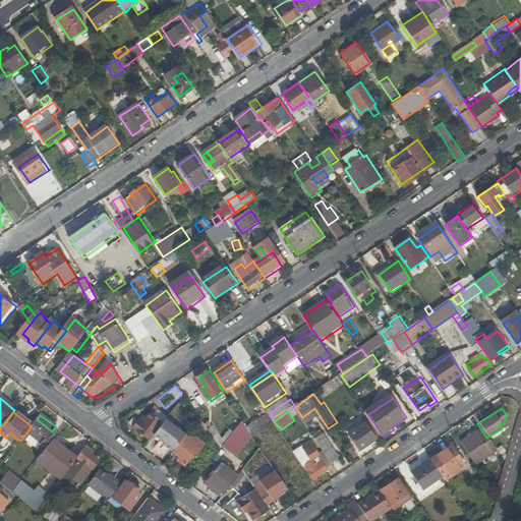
[(138,430),(154,443),(159,437),(168,425),(155,415),(147,425),(145,423),(138,430)]
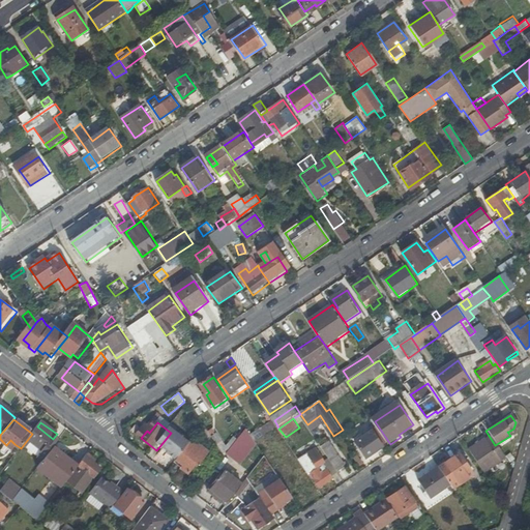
[(32,434),(21,448),(40,465),(52,450),(58,442),(53,439),(37,427),(32,434)]
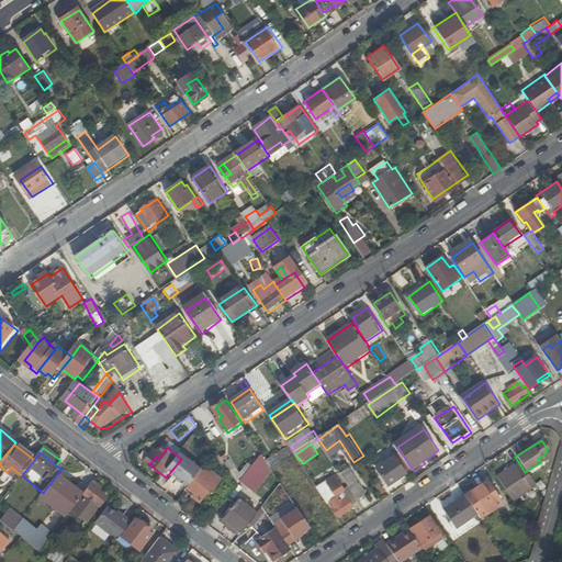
[(181,459),(171,471),(183,480),(181,482),(191,491),(206,471),(184,453),(181,459)]
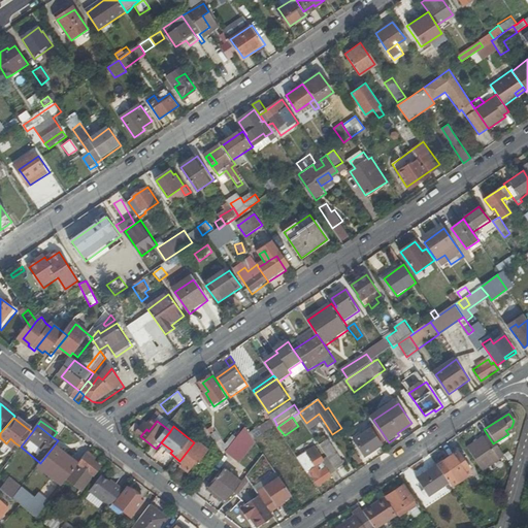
[(206,426),(197,437),(207,444),(215,437),(206,426)]
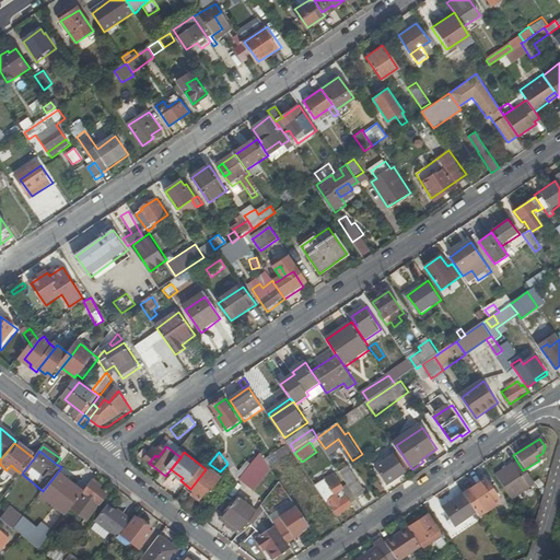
[(345,463),(337,453),(331,457),(338,468),(345,463)]
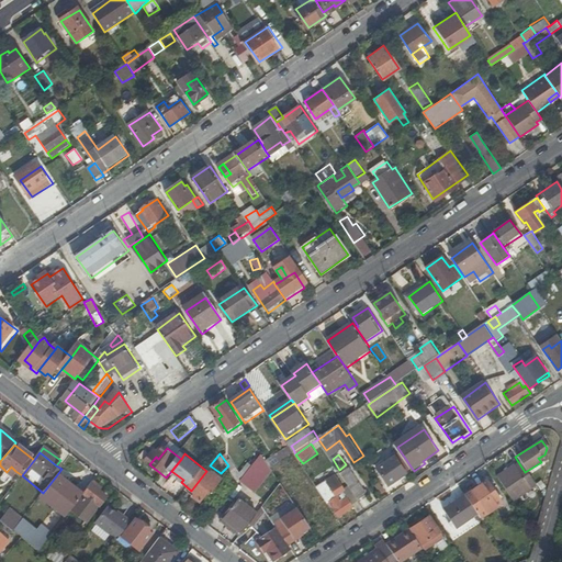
[(380,469),(391,484),(408,472),(409,471),(398,457),(397,456),(380,469)]
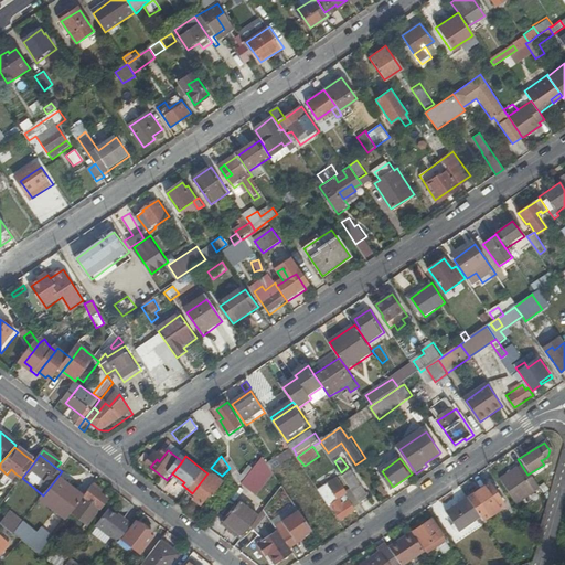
[(247,486),(260,496),(277,475),(275,471),(272,467),(267,460),(247,486)]
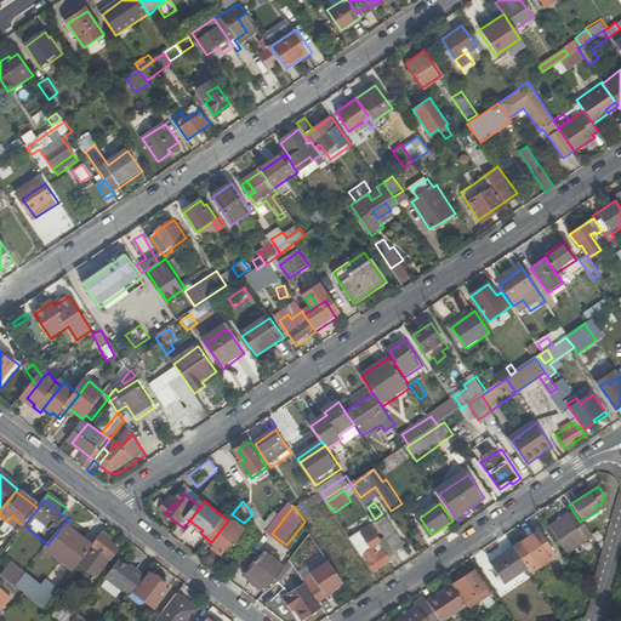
[(564,516),(546,529),(564,556),(584,542),(564,516)]
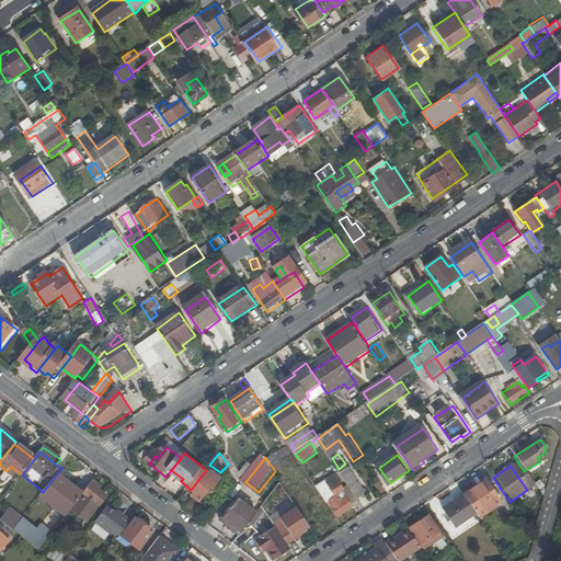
[(191,490),(189,493),(204,504),(212,493),(214,495),(225,481),(207,468),(206,470),(191,490)]
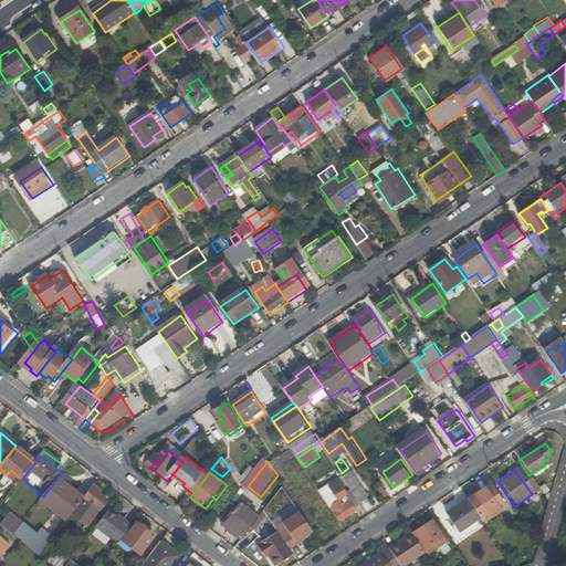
[(0,491),(6,493),(11,480),(0,475),(0,491)]
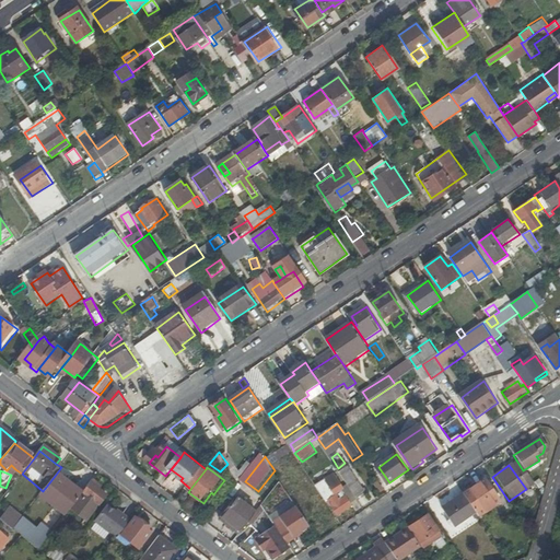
[(349,494),(336,475),(318,487),(342,520),(359,509),(349,494)]
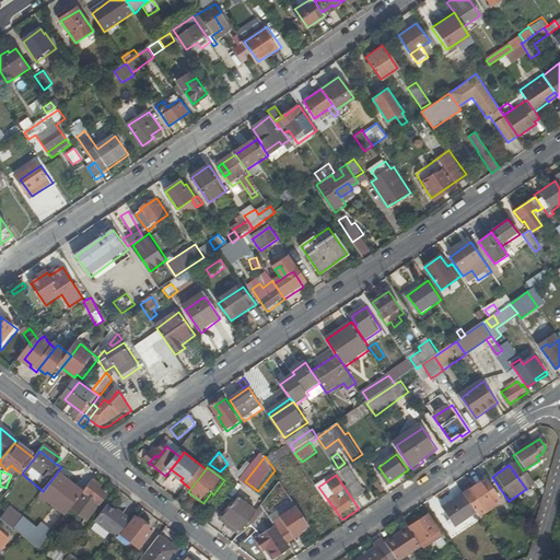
[(43,491),(39,496),(65,516),(69,510),(81,496),(55,476),(43,491)]
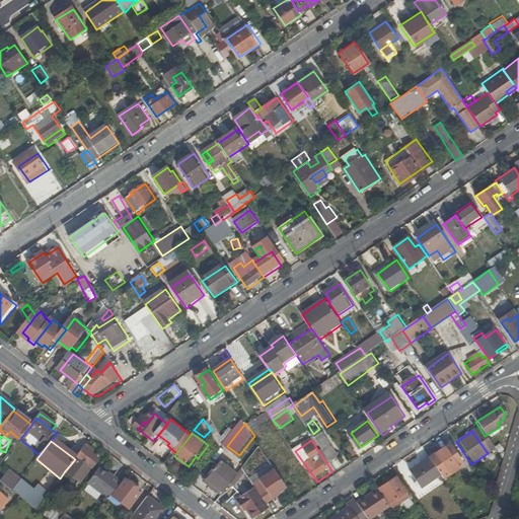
[(447,445),(427,459),(438,475),(442,482),(462,467),(447,445)]
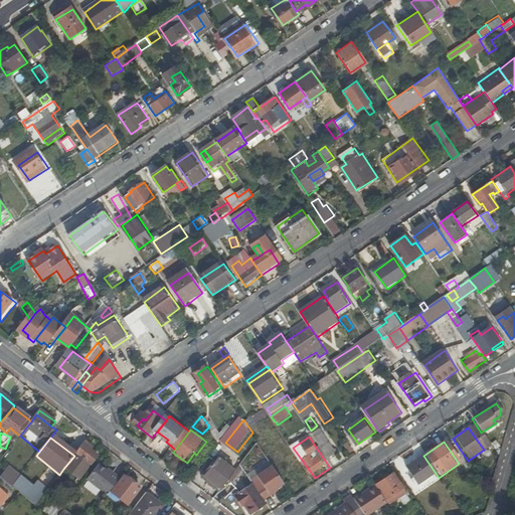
[(97,458),(81,446),(74,455),(90,467),(97,458)]
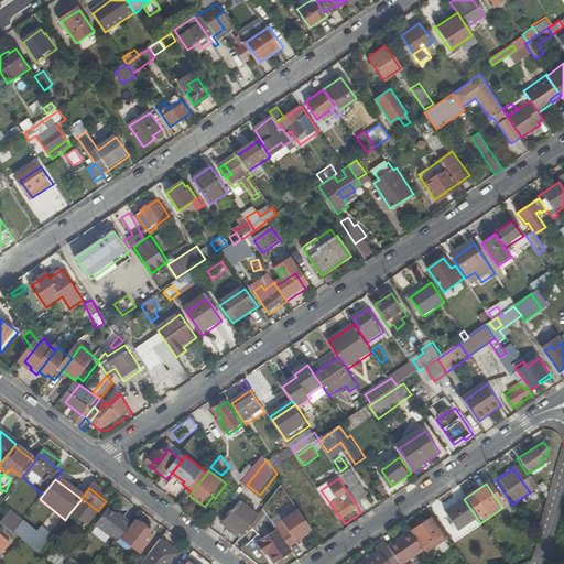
[(356,494),(351,498),(361,512),(367,509),(356,494)]
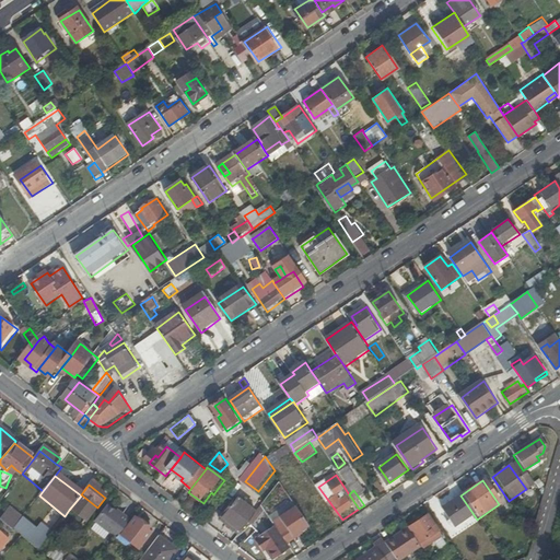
[(81,496),(69,510),(85,523),(97,508),(81,494),(81,496)]
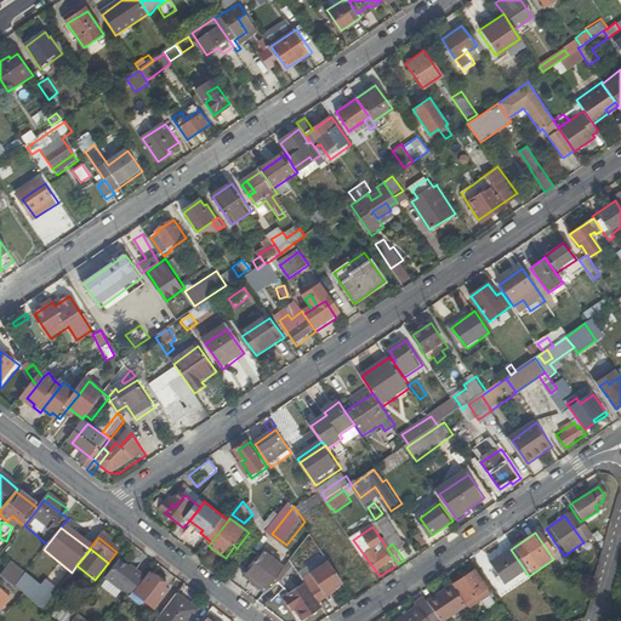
[(524,569),(511,550),(486,567),(501,586),(524,569)]
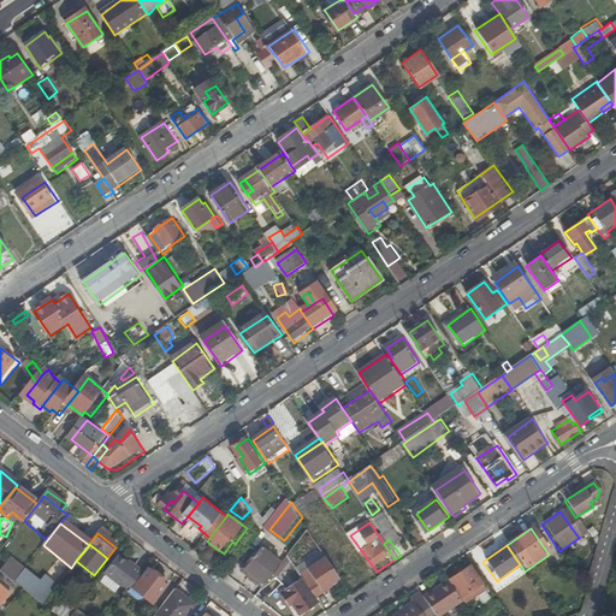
[(247,572),(268,587),(285,566),(264,550),(247,572)]
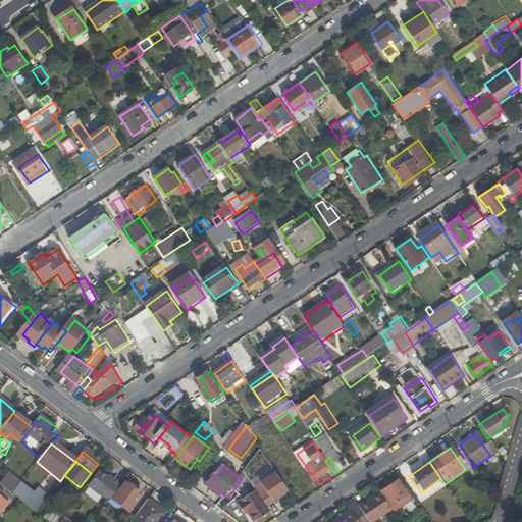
[(97,503),(100,497),(106,500),(117,480),(97,469),(82,493),(97,503)]
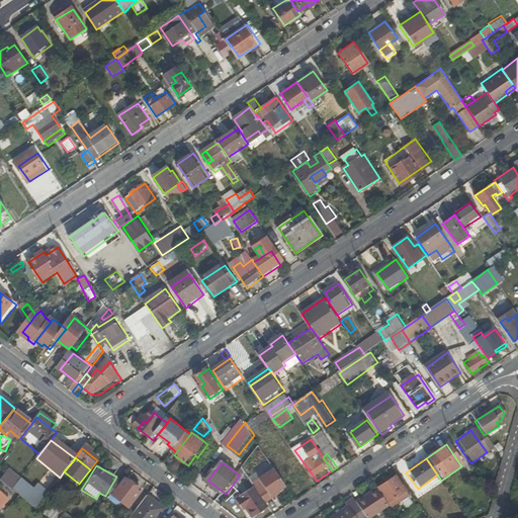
[(266,488),(260,493),(269,506),(275,502),(274,500),(282,494),(289,489),(275,469),(260,480),(266,488)]
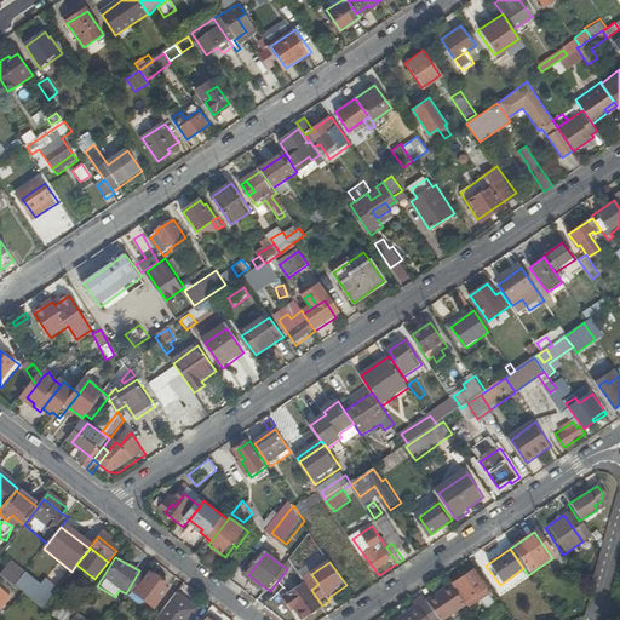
[(23,577),(23,575),(11,566),(1,577),(15,586),(23,577)]
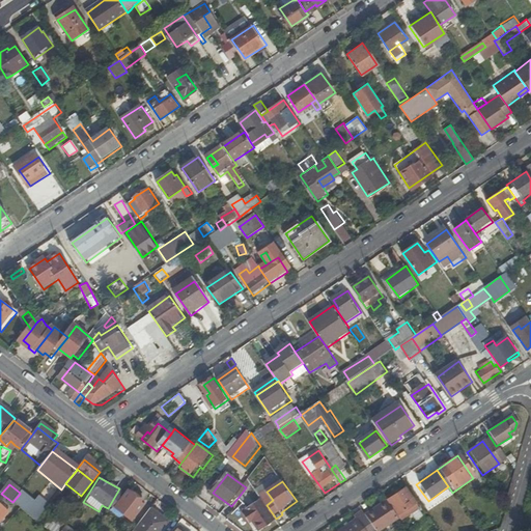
[(403,490),(385,502),(394,516),(395,516),(414,504),(403,490)]
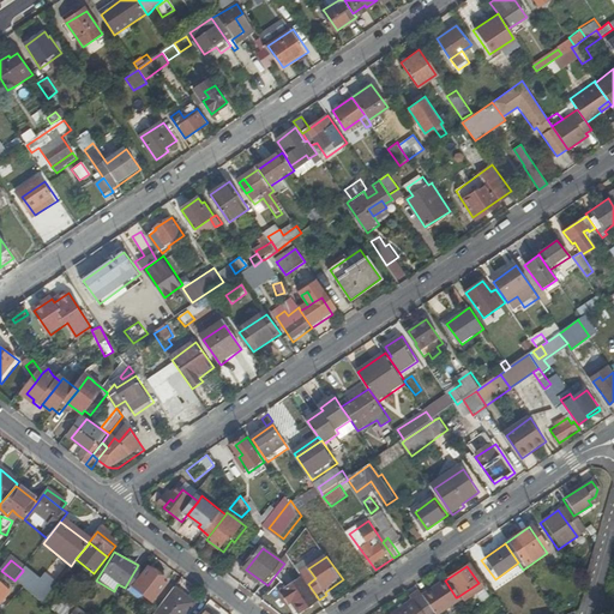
[(127,587),(124,591),(131,599),(132,597),(134,599),(137,596),(146,603),(162,584),(144,570),(128,588),(127,587)]
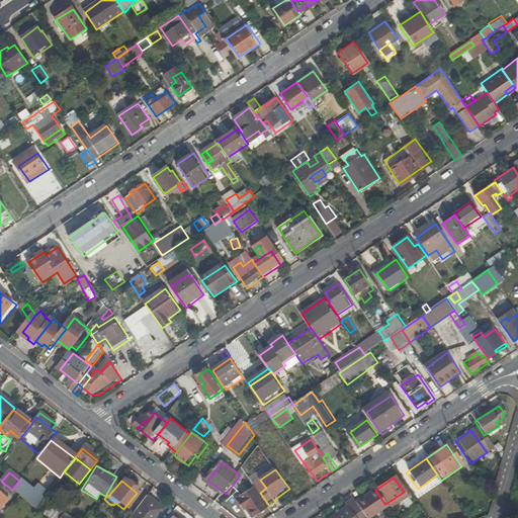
[(19,482),(12,490),(15,493),(35,508),(47,495),(38,489),(34,493),(19,482)]
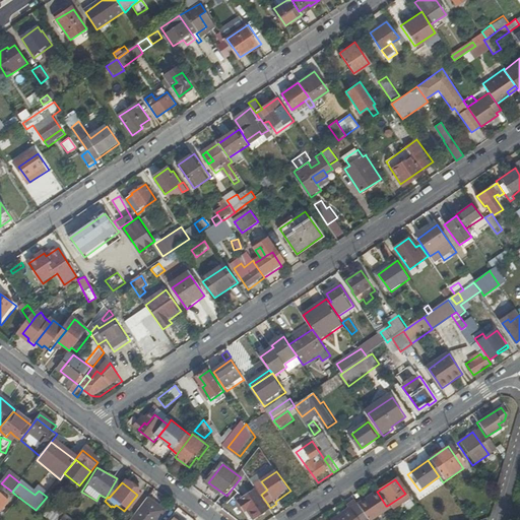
[(261,495),(259,491),(240,503),(248,515),(250,514),(253,519),(259,519),(273,511),(270,508),(261,495)]
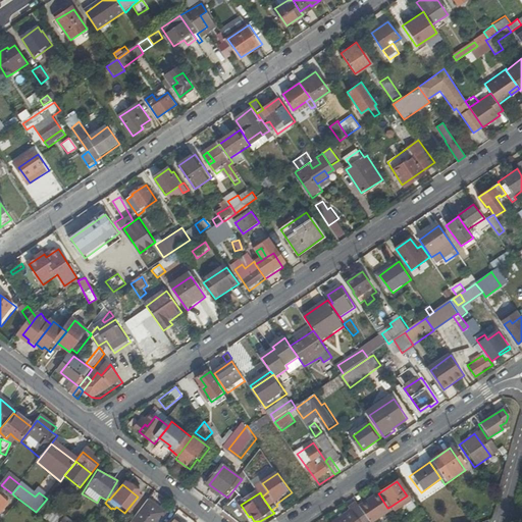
[(387,508),(378,493),(358,507),(367,521),(373,521),(375,521),(372,517),(387,508)]
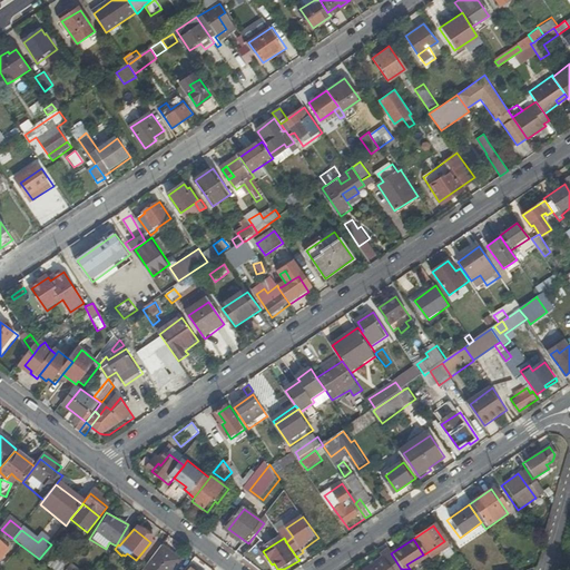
[(82,569),(98,552),(88,543),(70,566),(69,564),(68,566),(65,569),(97,569),(101,566),(97,562),(91,569),(90,568),(88,569),(70,569),(72,568),(75,569),(82,569)]
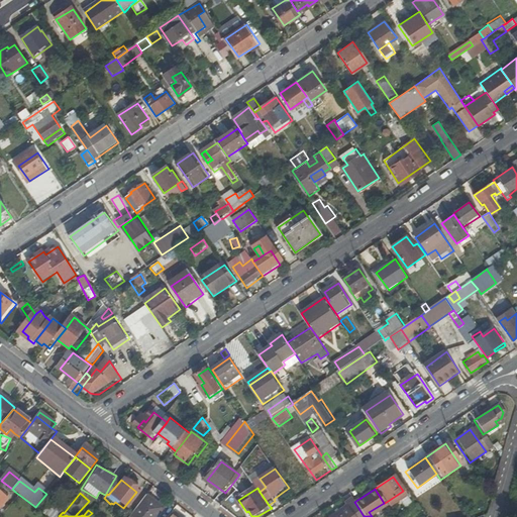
[(144,498),(128,516),(154,516),(161,511),(144,498)]
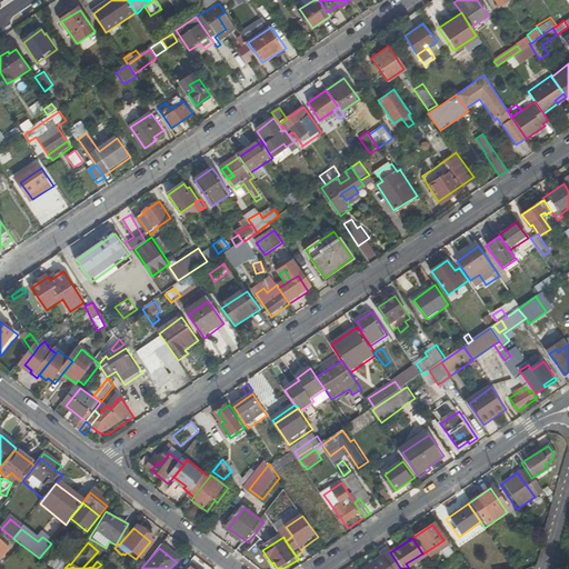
[(52,568),(65,568),(68,565),(57,556),(49,566),(52,568)]
